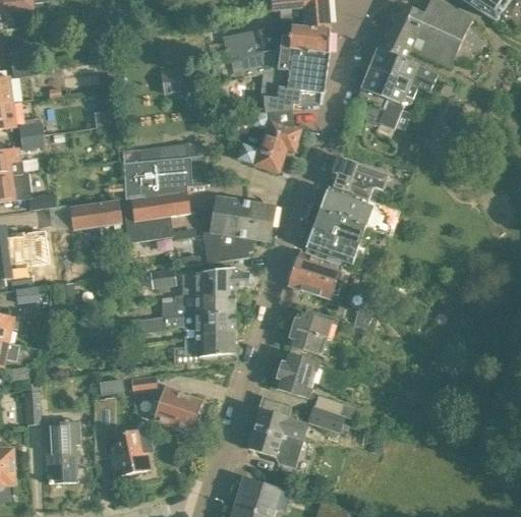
[(0,0),(0,29),(6,29),(5,13),(34,10),(33,1),(48,0),(0,0)]
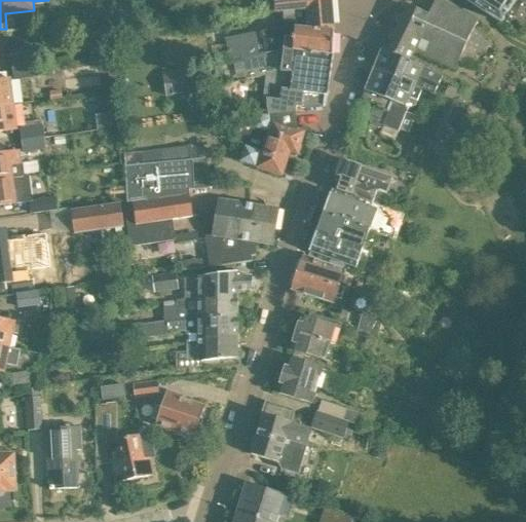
[(307,21),(307,26),(333,28),(330,0),(264,0),(265,9),(280,8),(282,19),(307,21)]
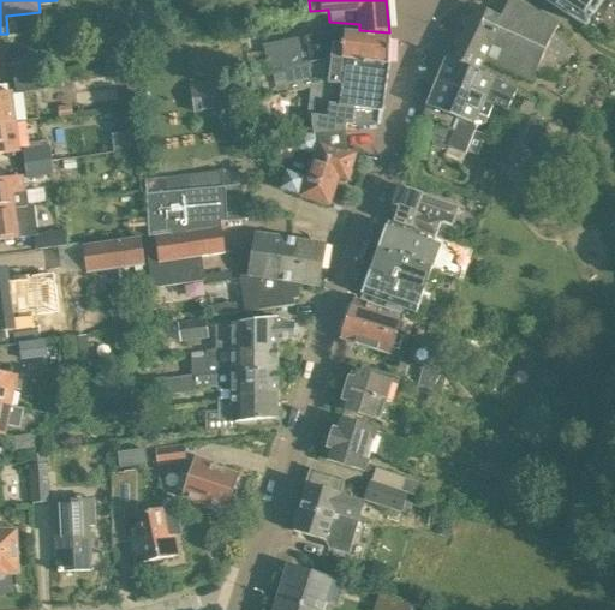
[(471,3),(446,53),(477,66),(482,55),(530,78),(557,19),(517,0),(507,0),(499,16),(471,3)]
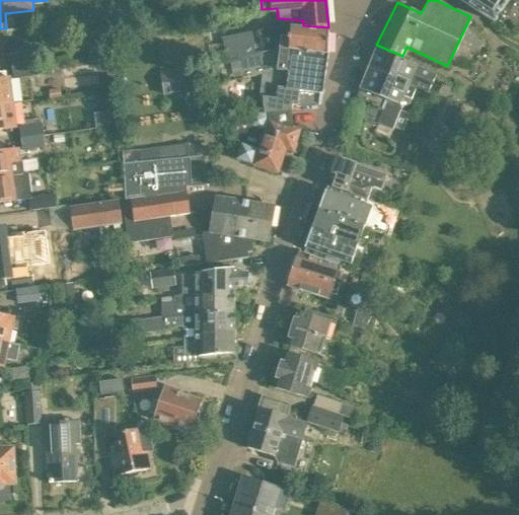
[(464,0),(494,18),(505,0),(464,0)]
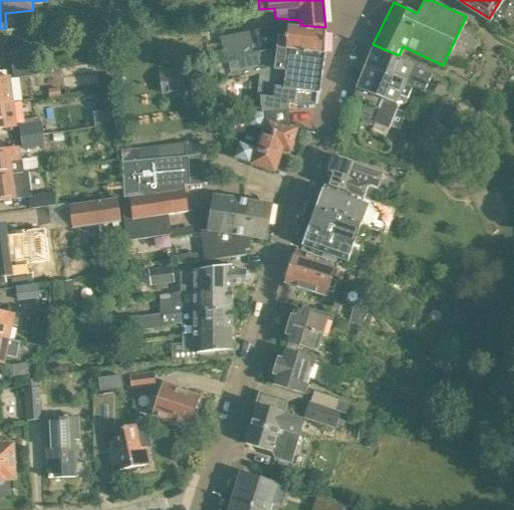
[(224,56),(236,54),(280,46),(324,52),(325,27),(300,25),(279,23),(220,34),(224,56)]
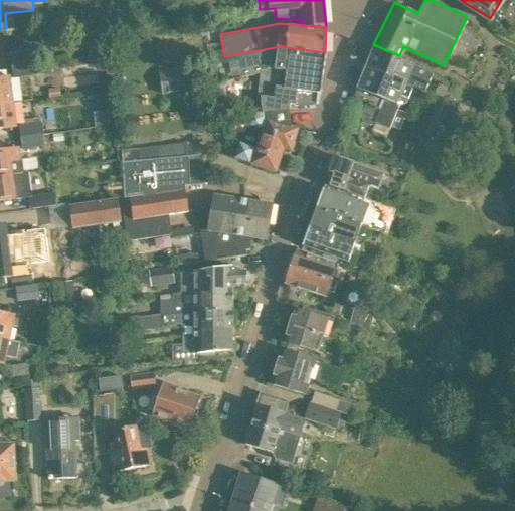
[(373,45),(365,64),(405,79),(404,83),(411,87),(413,83),(424,90),(432,72),(398,57),(399,55),(373,44),(373,45)]
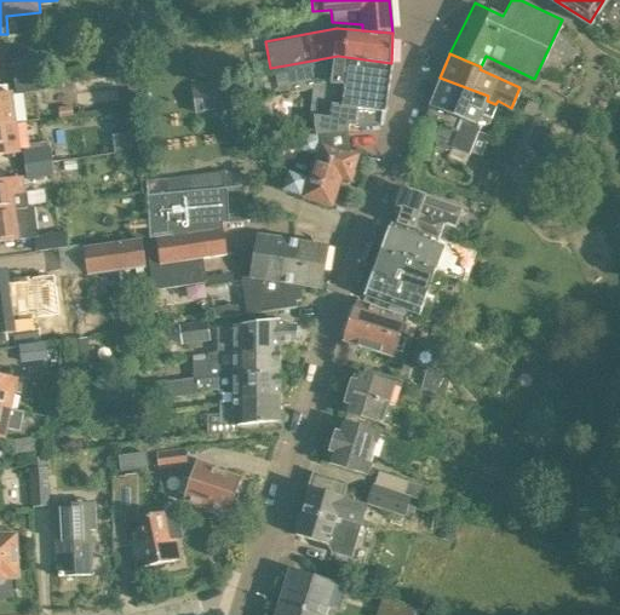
[(388,87),(391,63),(338,56),(285,65),(288,90),(315,85),(332,81),(388,87)]
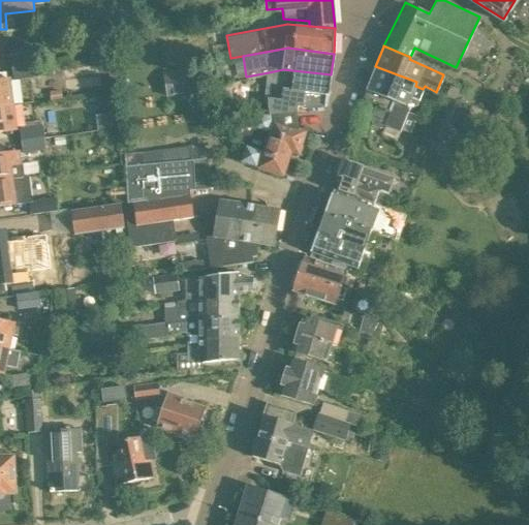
[(375,66),(363,97),(375,102),(369,117),(372,122),(379,125),(384,123),(399,129),(400,127),(409,131),(417,114),(408,110),(410,104),(407,103),(411,95),(418,99),(423,89),(415,86),(416,82),(375,66)]
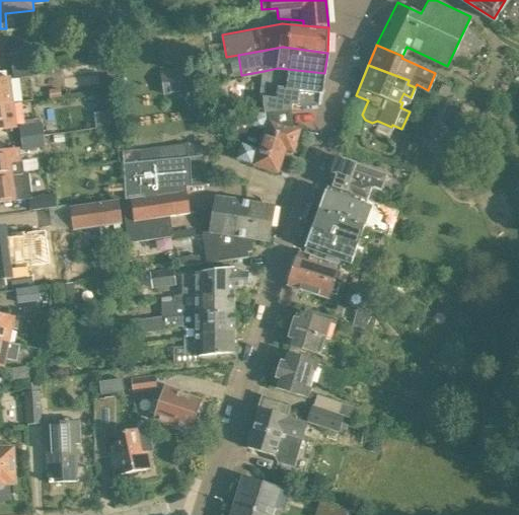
[(261,94),(242,96),(244,114),(254,113),(291,107),(291,102),(299,103),(318,101),(320,91),(321,91),(324,73),(278,68),(264,71),(261,94)]
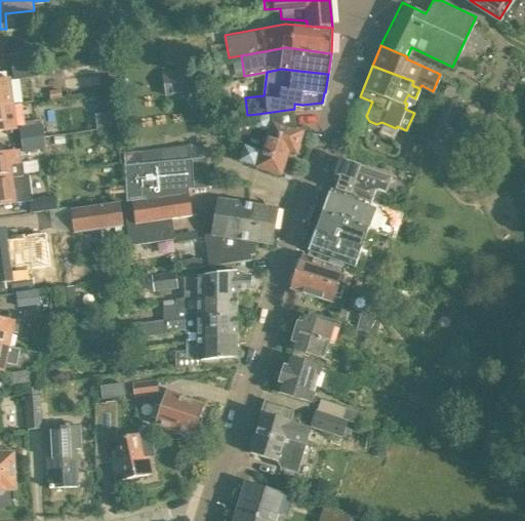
[(174,71),(163,72),(164,80),(175,79),(174,71)]
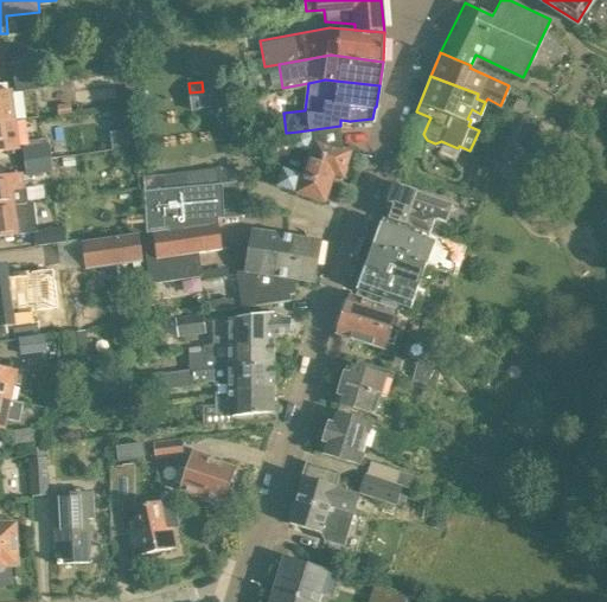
[(134,83),(119,83),(119,96),(135,95),(134,83)]
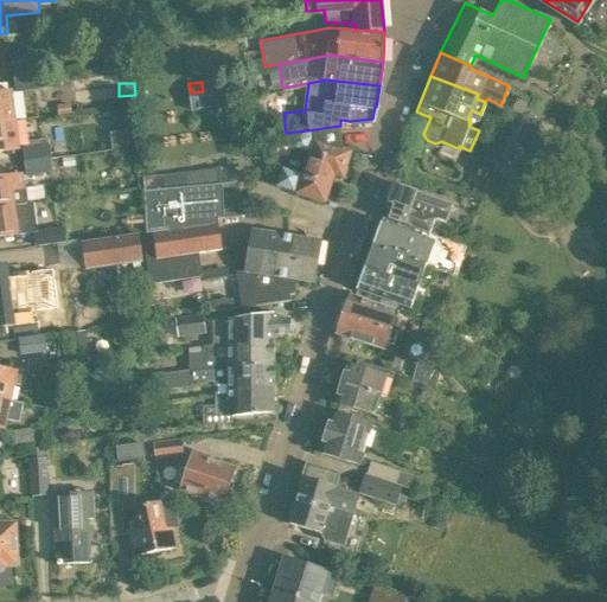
[(0,88),(0,117),(14,116),(11,88),(0,88)]
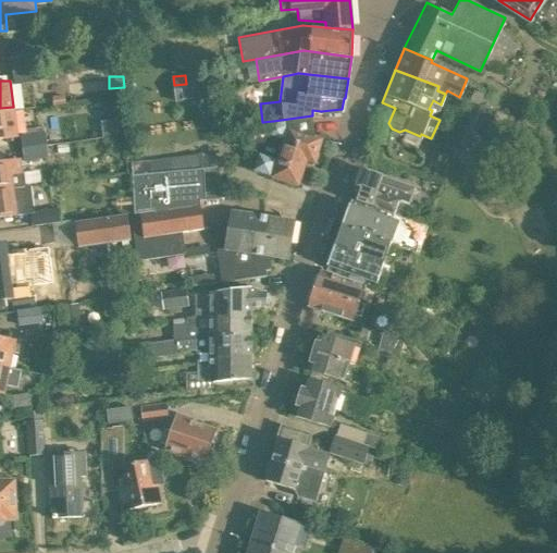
[(63,91),(51,94),(52,101),(64,99),(63,91)]
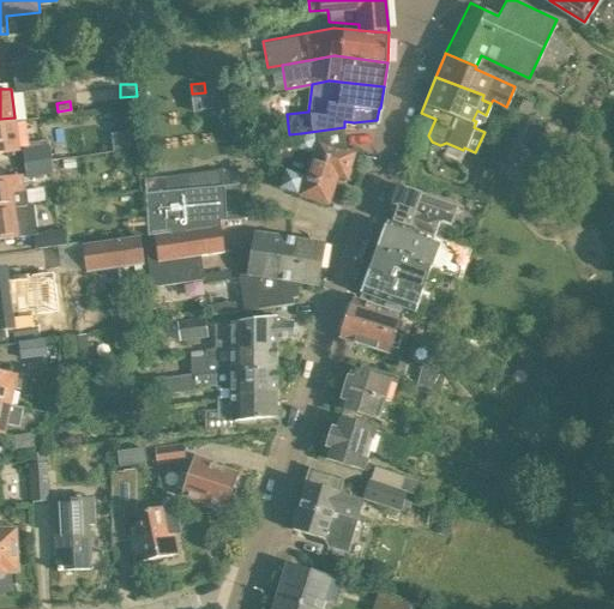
[(501,155),(545,169),(559,124),(516,109),(501,155)]
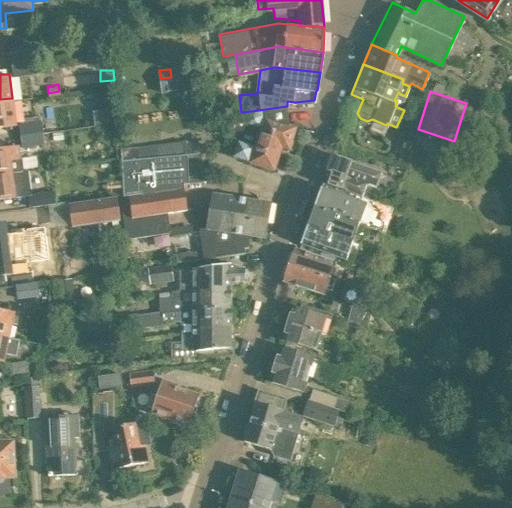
[(12,98),(0,99),(0,124),(15,123),(12,98)]
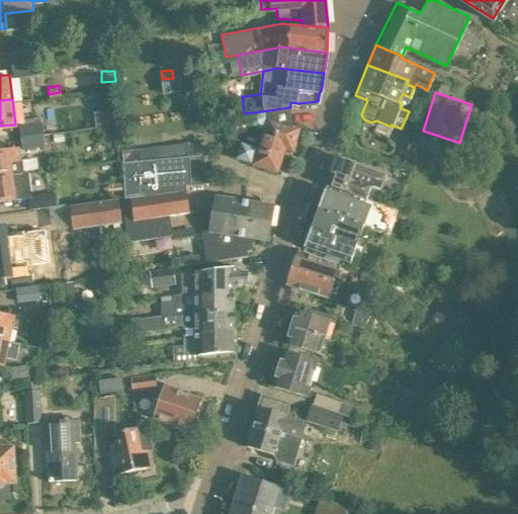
[(240,142),(235,157),(277,170),(284,146),(292,149),(299,126),(292,124),(290,107),(254,112),(250,124),(263,129),(257,147),(240,142)]
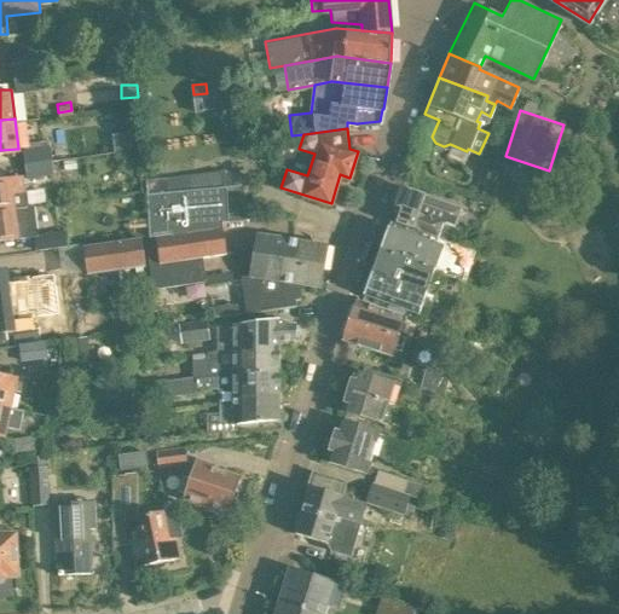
[(23,146),(25,161),(51,157),(48,144),(23,146)]
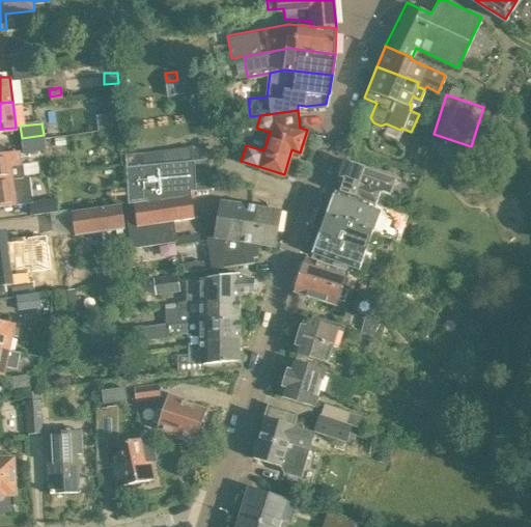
[(44,135),(22,138),(23,150),(45,147),(44,135)]
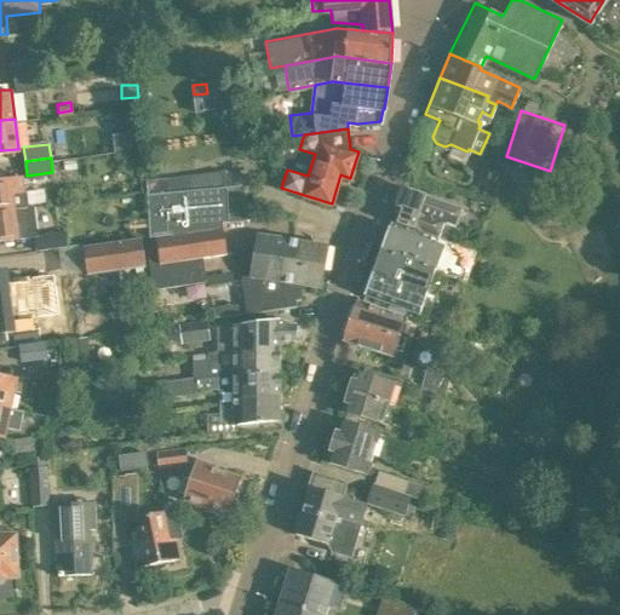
[(414,157),(411,168),(429,174),(430,171),(425,161),(414,157)]
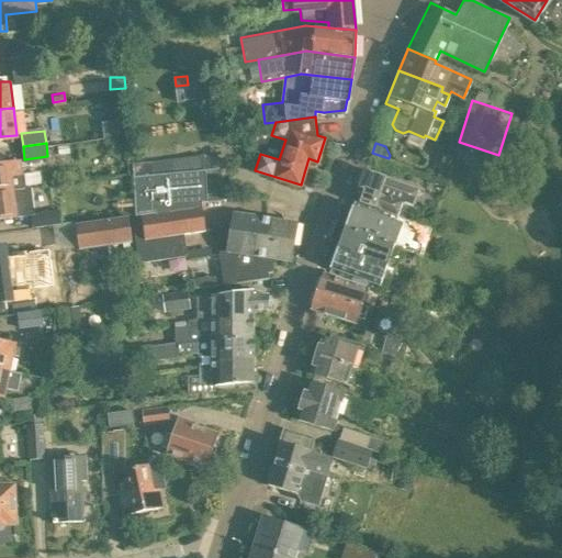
[(152,173),(134,174),(135,213),(201,204),(200,200),(222,198),(220,167),(204,168),(203,153),(150,157),(152,173)]
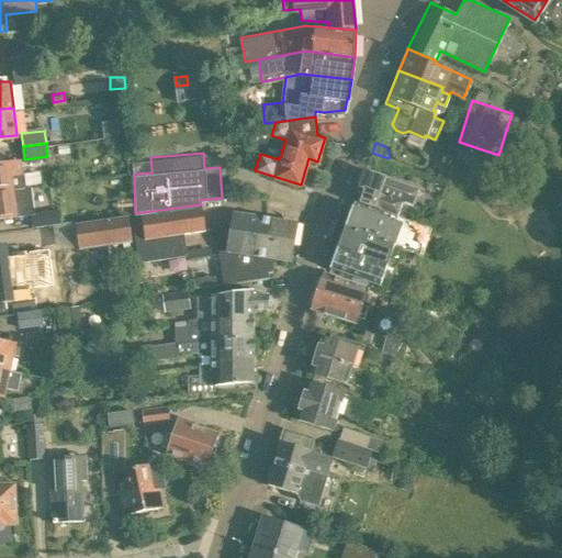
[(383,157),(380,166),(402,175),(405,166),(383,157)]
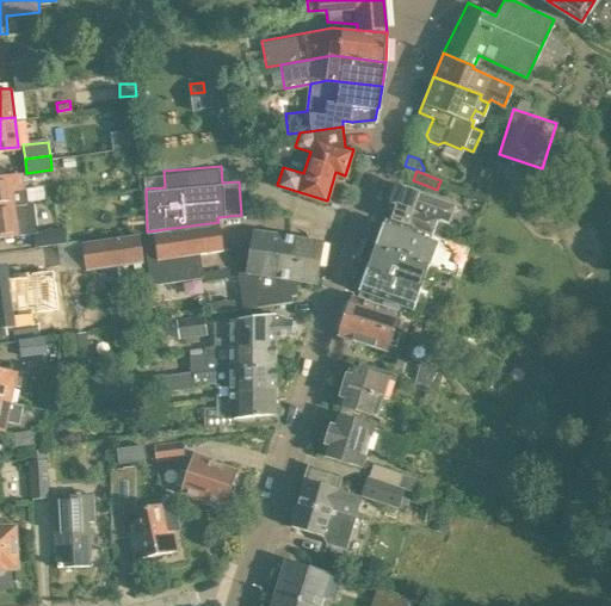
[(23,172),(0,174),(0,204),(13,203),(26,201),(23,172)]
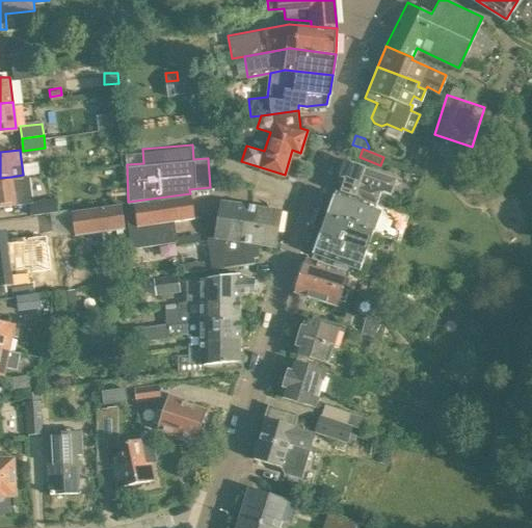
[(459,154),(448,155),(450,166),(460,165),(459,154)]
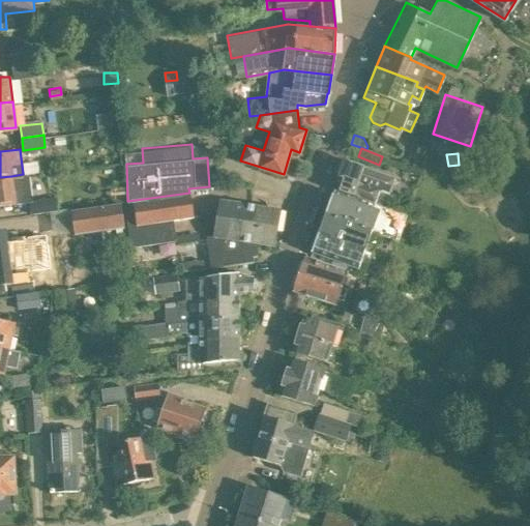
[(333,187),(373,202),(378,188),(388,193),(394,176),(343,157),(336,174),(337,175),(333,187)]
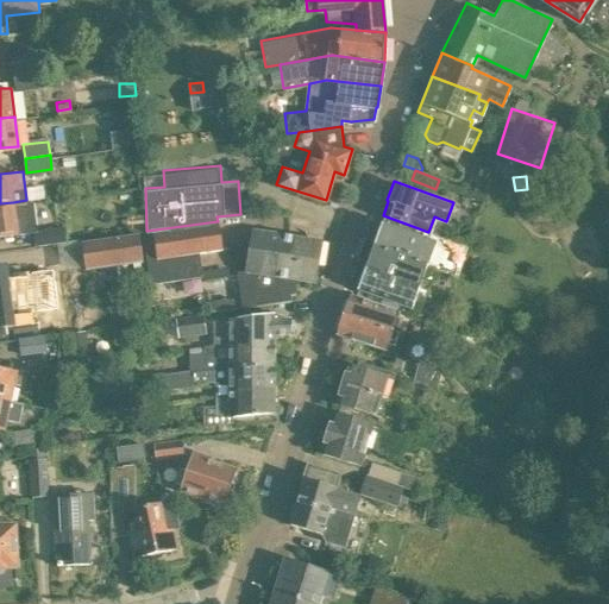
[(13,202),(0,203),(0,233),(36,230),(32,200),(26,200),(13,202)]
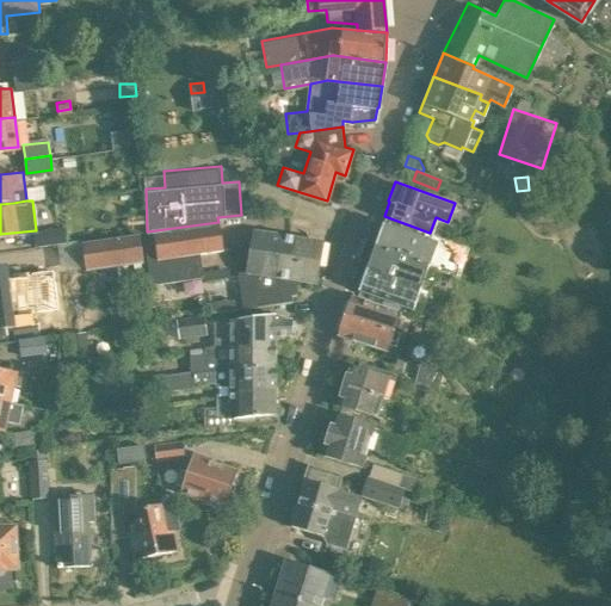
[(147,232),(143,233),(150,284),(203,277),(199,251),(222,248),(218,222),(147,232)]
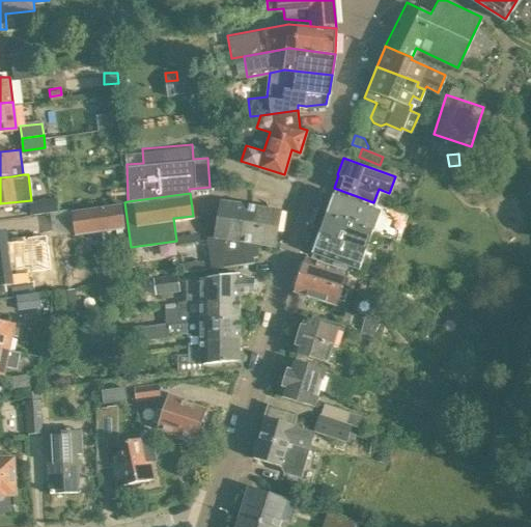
[(324,212),(324,213),(371,230),(379,211),(331,193),(330,196),(331,196),(325,212),(324,212)]
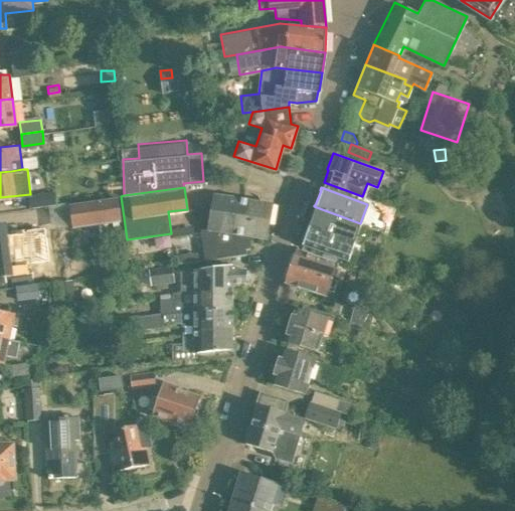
[(53,191),(30,194),(31,207),(55,204),(53,191)]
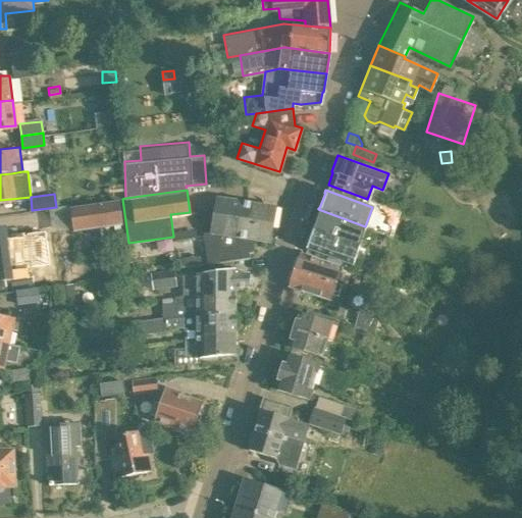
[(203,232),(207,261),(249,256),(248,250),(253,250),(254,238),(269,240),(275,204),(217,195),(211,231),(203,232)]
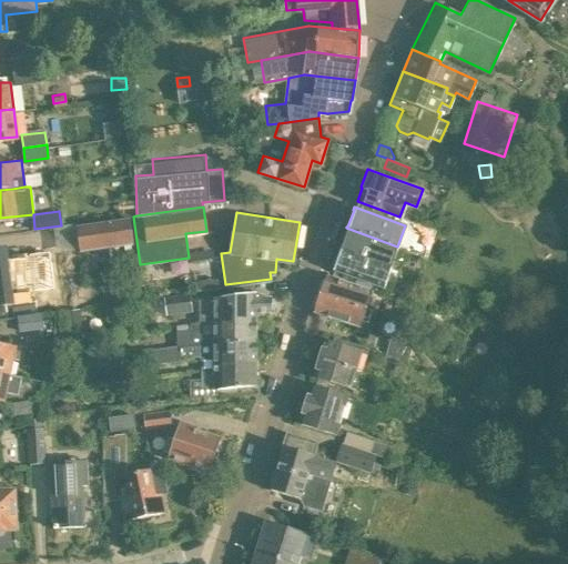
[(77,224),(80,249),(132,241),(129,217),(77,224)]
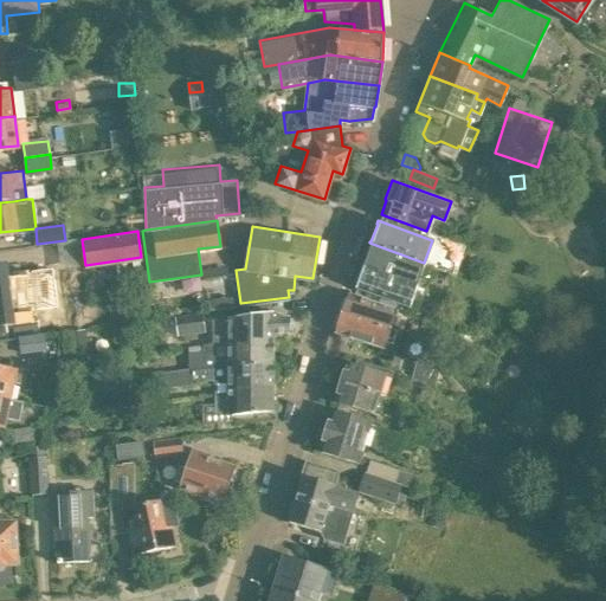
[(362,263),(361,264),(417,283),(424,263),(369,243),(368,244),(369,244),(363,263),(362,263)]
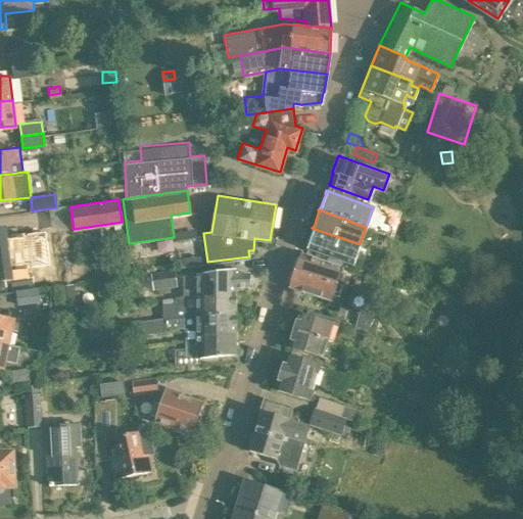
[(11,268),(46,264),(43,247),(31,248),(29,232),(6,234),(5,225),(0,226),(0,278),(12,277),(11,268)]
